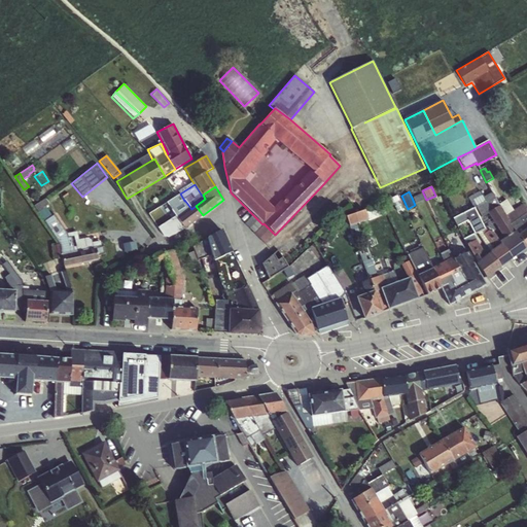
[(473,208),(475,208),(476,207),(482,217),(488,214),(487,213),(499,206),(495,199),(492,192),(484,198),(481,191),(467,198),(473,208)]
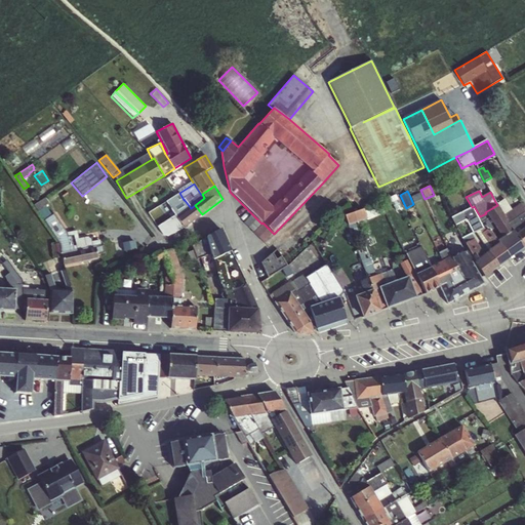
[(184,200),(179,193),(148,213),(151,218),(155,225),(165,216),(168,221),(166,223),(171,230),(166,233),(168,237),(173,234),(176,233),(184,228),(170,208),(184,200)]
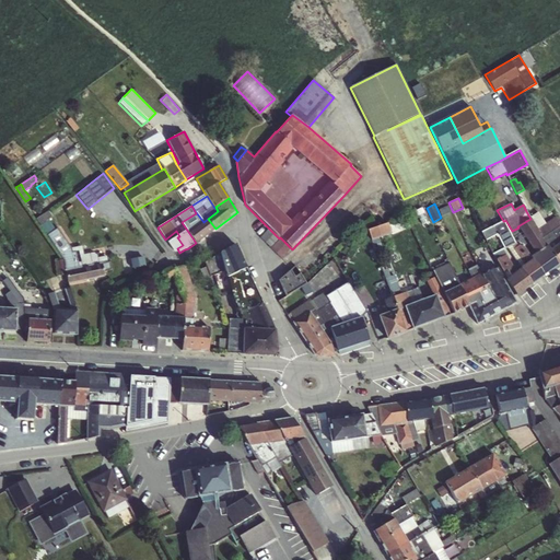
[(438,210),(441,218),(452,212),(447,206),(438,210)]
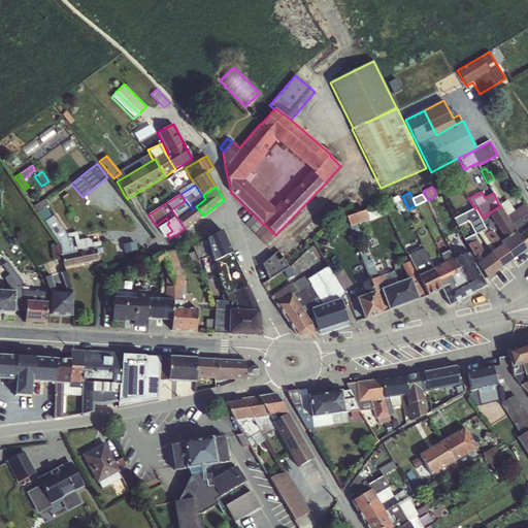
[(496,199),(500,206),(501,206),(506,216),(509,213),(503,202),(500,197),(496,199)]
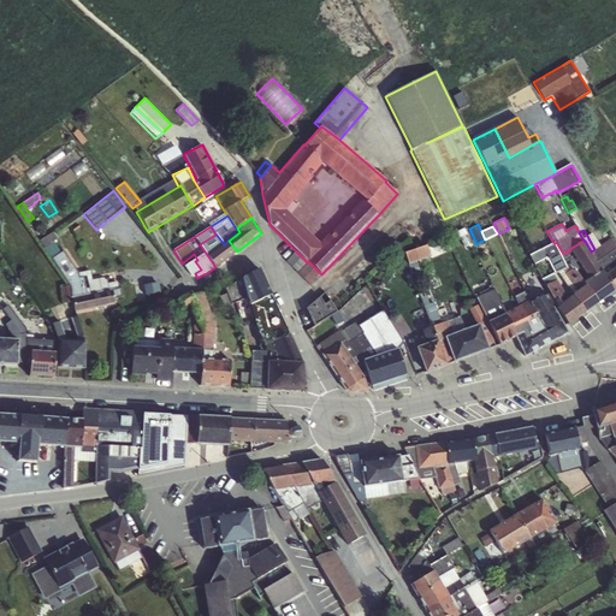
[(49,243),(53,242),(57,238),(53,232),(39,241),(45,249),(46,249),(51,246),(49,243)]
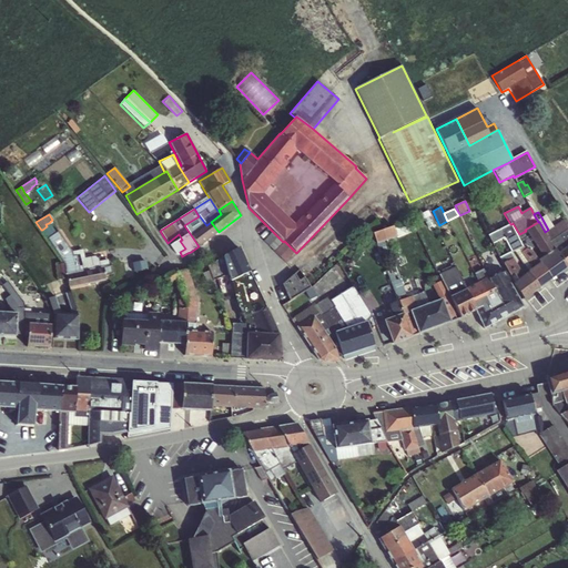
[(541,217),(548,230),(554,226),(546,214),(541,217)]
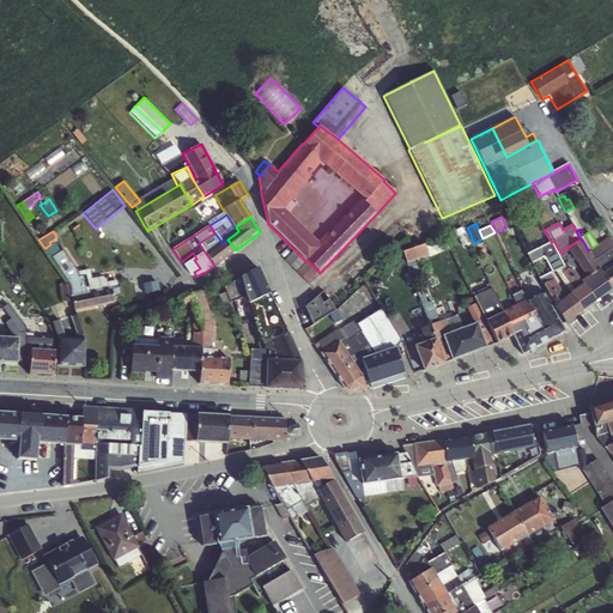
[(199,243),(214,266),(236,250),(228,240),(223,243),(214,232),(214,234),(199,243)]
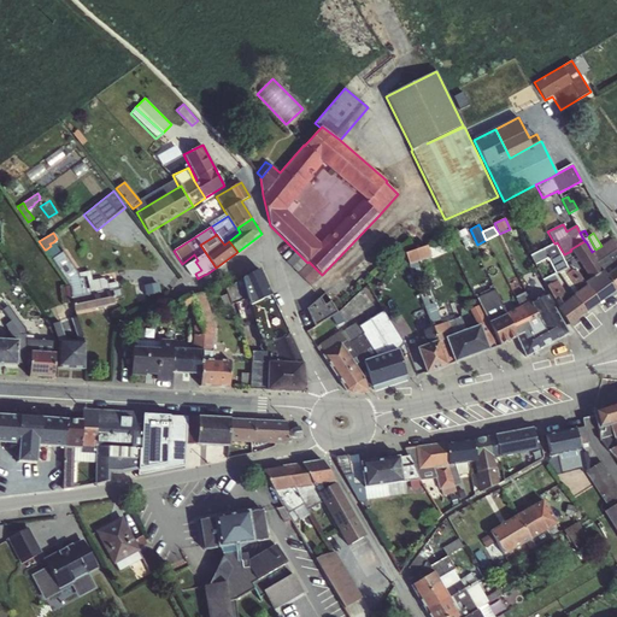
[(592,252),(603,270),(606,275),(615,269),(616,266),(616,242),(613,238),(601,246),(595,250),(592,252)]
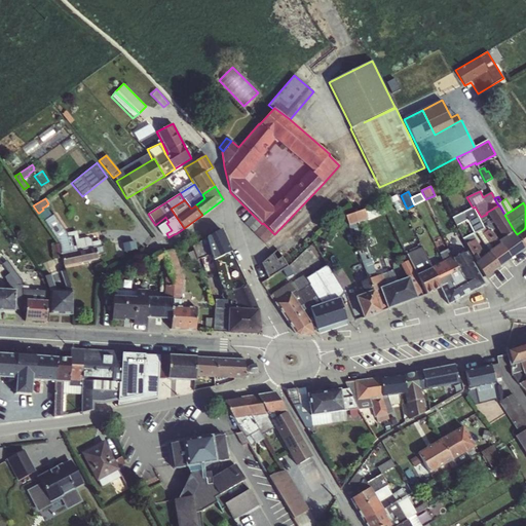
[(486,213),(487,214),(502,238),(505,236),(514,230),(504,215),(499,205),(498,205),(486,213)]
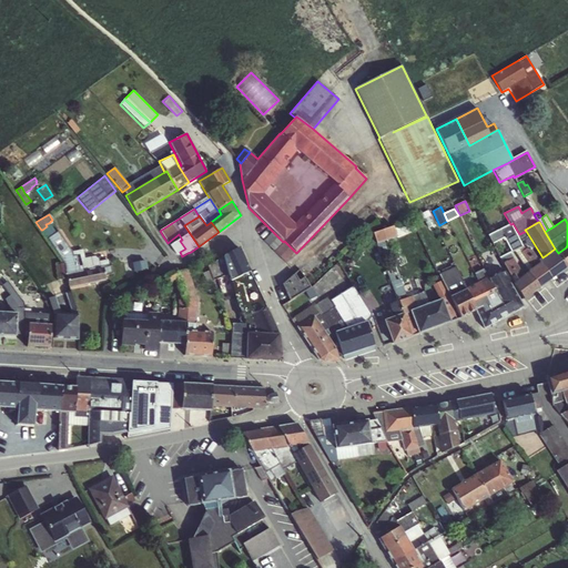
[(47,226),(42,230),(47,240),(56,233),(49,223),(46,224),(47,226)]
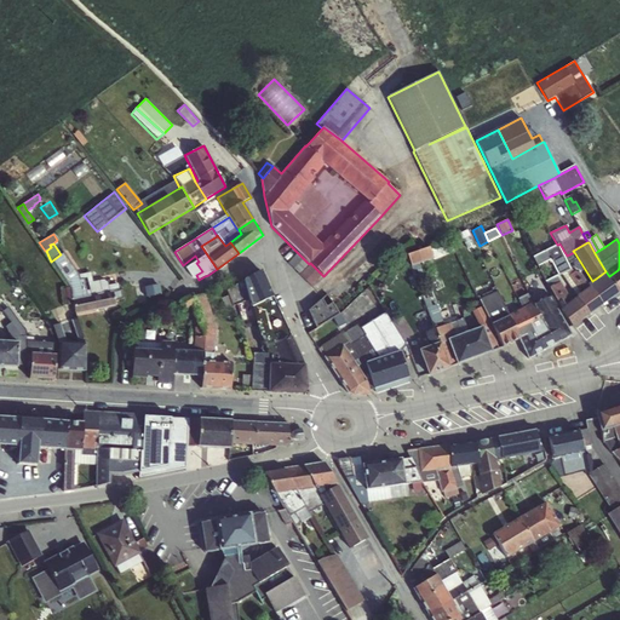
[(558,245),(557,245),(533,257),(538,267),(550,260),(558,276),(562,275),(577,297),(589,287),(586,285),(587,283),(581,274),(574,271),(572,270),(570,269),(558,245)]
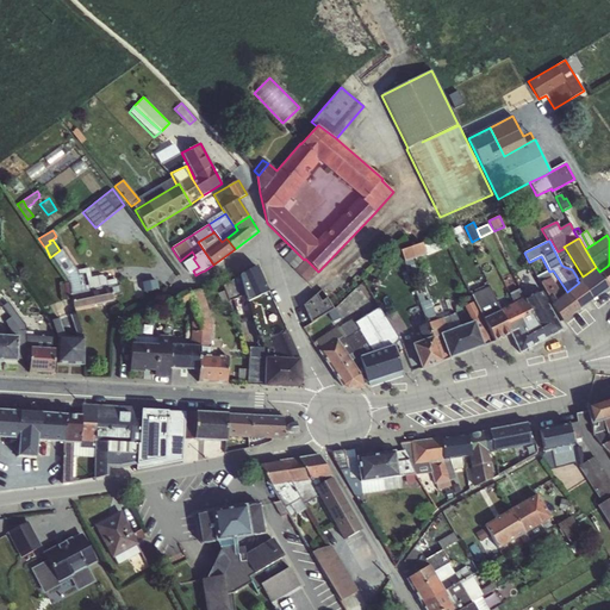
[(399,250),(404,262),(427,255),(422,243),(399,250)]
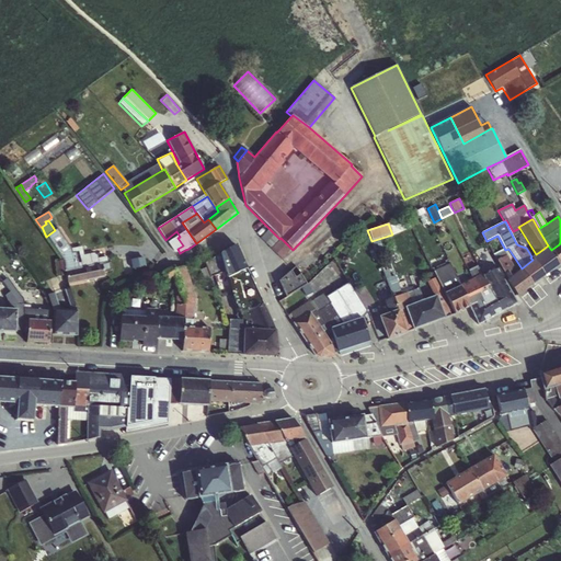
[(371,241),(367,230),(367,228),(361,232),(369,258),(377,254),(371,241)]
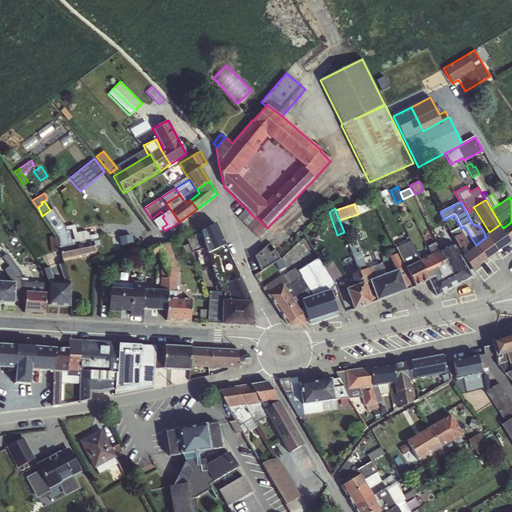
[(50,210),(42,216),(56,236),(58,238),(58,240),(59,245),(59,247),(93,241),(95,249),(102,248),(100,240),(99,240),(97,234),(89,236),(89,233),(85,231),(82,232),(76,233),(74,225),(65,228),(52,209),(50,210)]
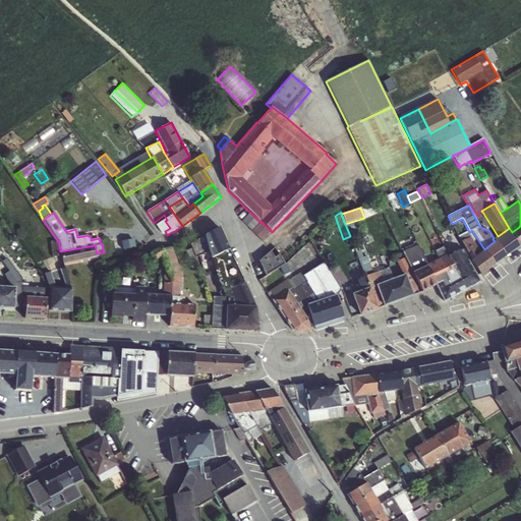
[(259,222),(250,213),(241,222),(262,241),(271,231),(261,221),(259,222)]
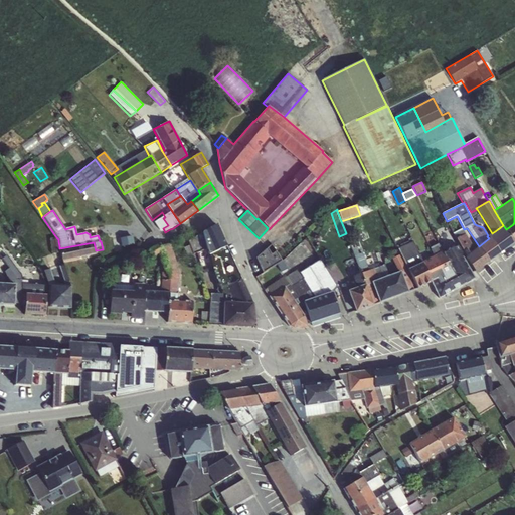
[(227,285),(241,280),(226,246),(216,224),(202,232),(188,241),(193,254),(207,249),(208,255),(212,268),(217,289),(218,294),(210,294),(210,302),(223,302),(235,303),(227,285)]
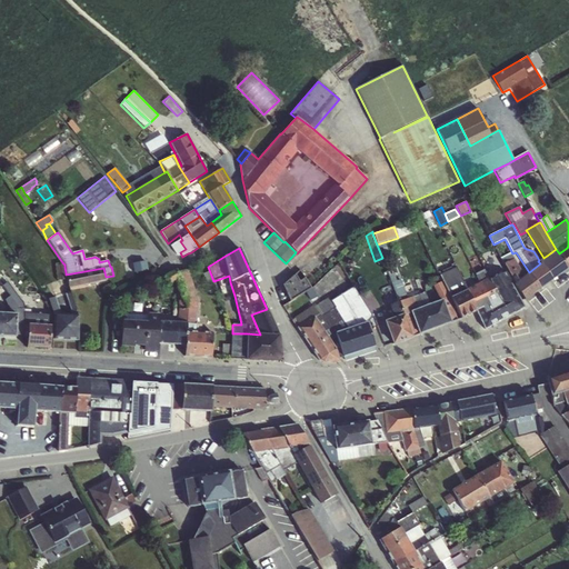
[(556,249),(547,256),(558,276),(568,267),(568,250),(567,248),(559,253),(556,249)]
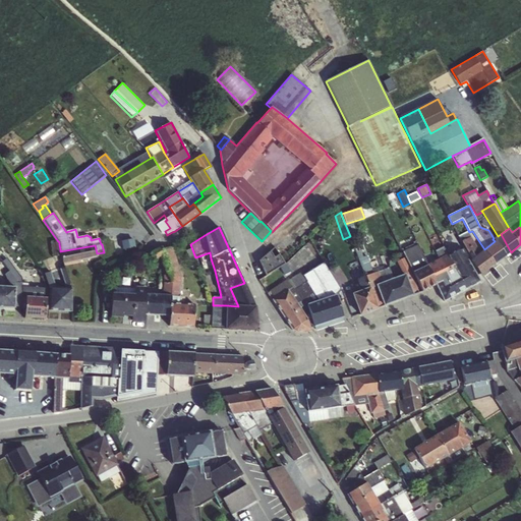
[(468,254),(471,258),(479,252),(470,237),(467,232),(458,237),(461,242),(468,254)]
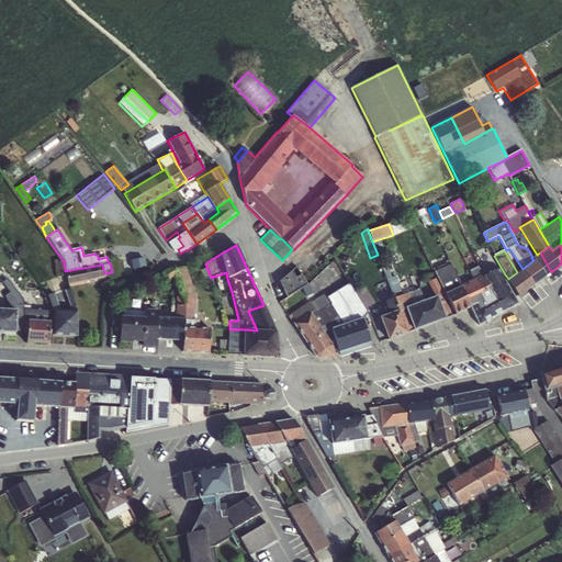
[(534,260),(523,269),(521,269),(531,287),(551,272),(540,253),(537,255),(532,257),(531,258),(534,260)]
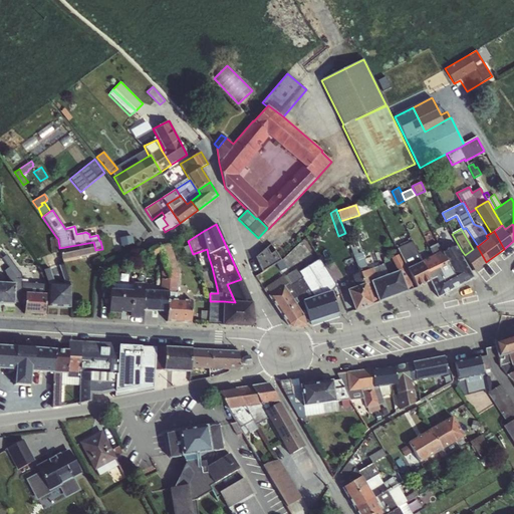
[(133,236),(119,238),(121,247),(135,245),(133,236)]
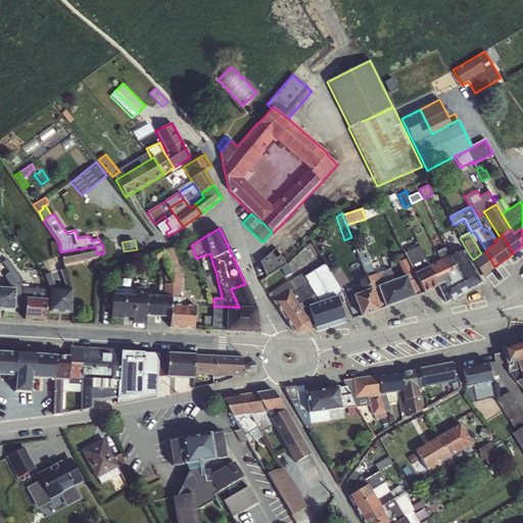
[(59,245),(59,243),(51,243),(54,259),(61,258),(60,252),(60,250),(59,245)]
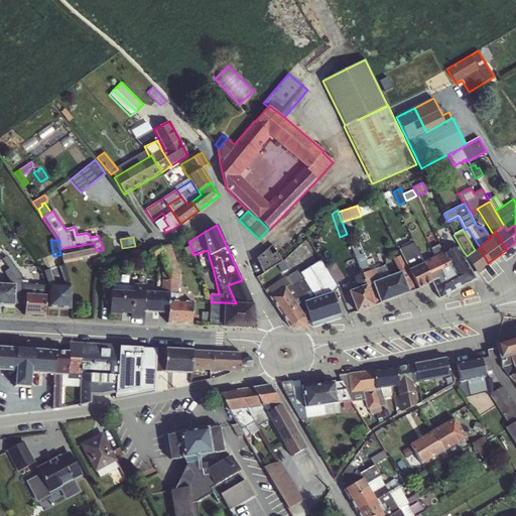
[(375,269),(379,267),(378,264),(369,267),(364,253),(360,255),(358,251),(363,248),(363,247),(361,240),(351,243),(362,274),(375,269)]
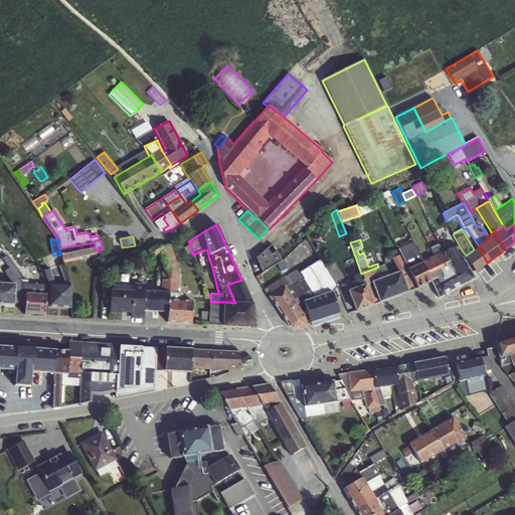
[(401,273),(403,279),(409,277),(414,290),(421,287),(412,266),(422,262),(420,254),(412,239),(404,244),(398,247),(397,248),(399,253),(398,255),(399,260),(402,259),(406,271),(401,273)]
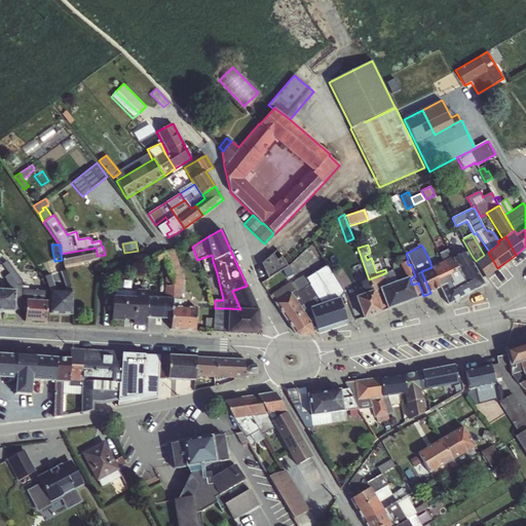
[(96,248),(61,254),(62,260),(63,268),(99,261),(98,256),(96,248)]
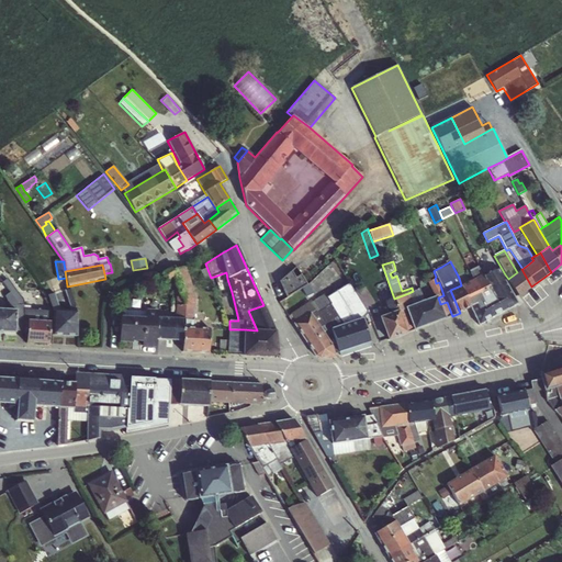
[(470,274),(473,280),(483,274),(479,266),(469,271),(470,274)]
